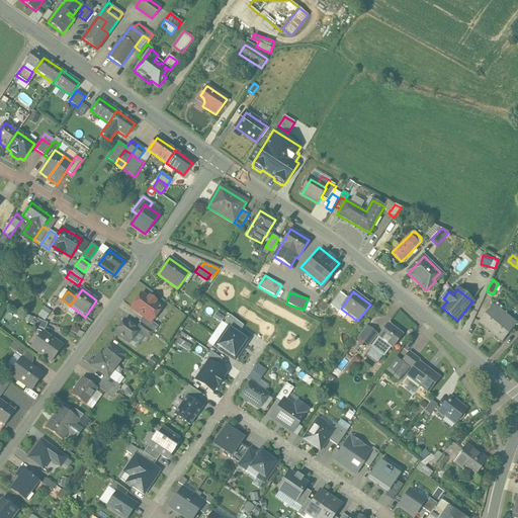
[(338,312),(341,309),(348,298),(340,292),(330,306),(338,312)]
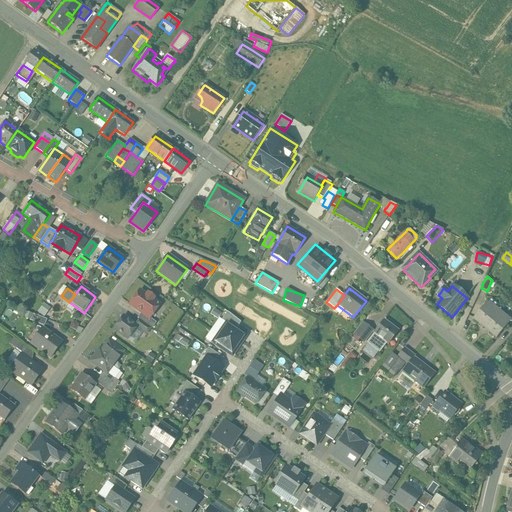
[(149,318),(154,312),(159,305),(152,300),(154,298),(147,294),(146,296),(139,291),(130,304),(149,318)]
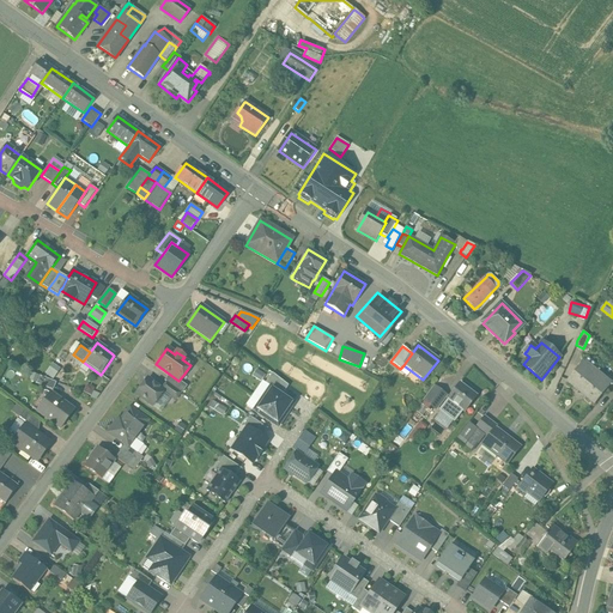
[(568,381),(581,393),(598,372),(584,362),(568,381)]
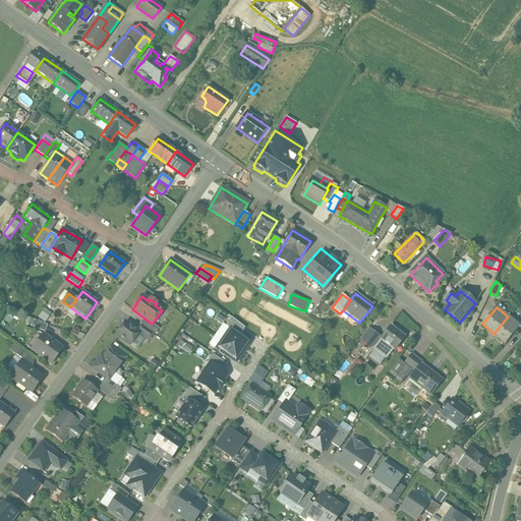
[(45,322),(51,312),(45,308),(39,316),(45,322)]
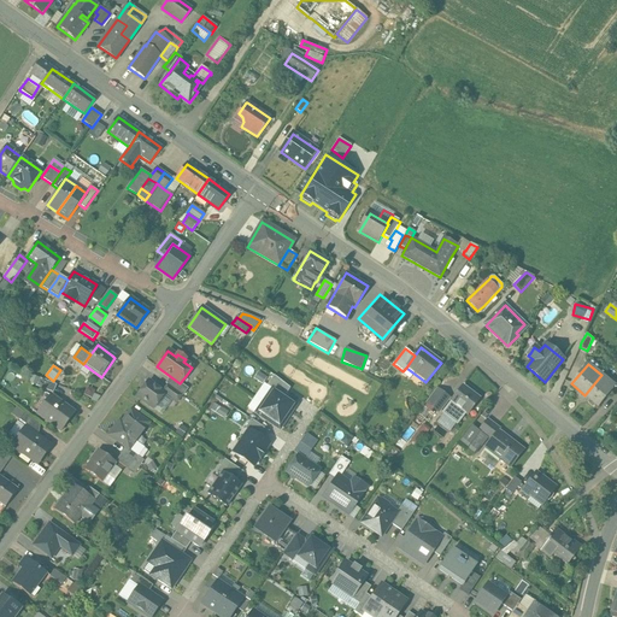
[(615,387),(601,375),(585,395),(598,406),(615,387)]
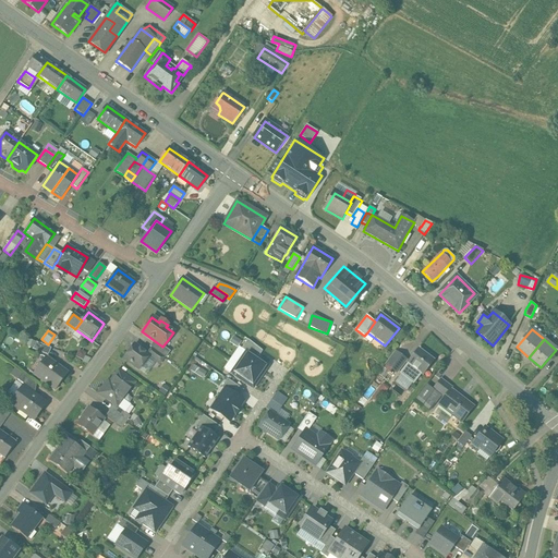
[(166,359),(168,354),(170,352),(164,347),(162,347),(154,341),(149,347),(166,359)]
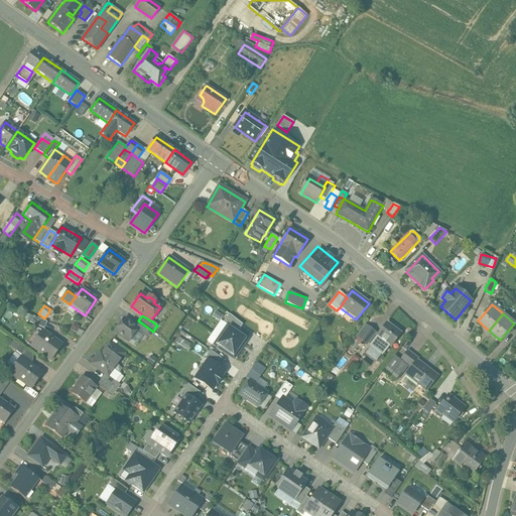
[(33,316),(30,323),(44,329),(47,323),(33,316)]
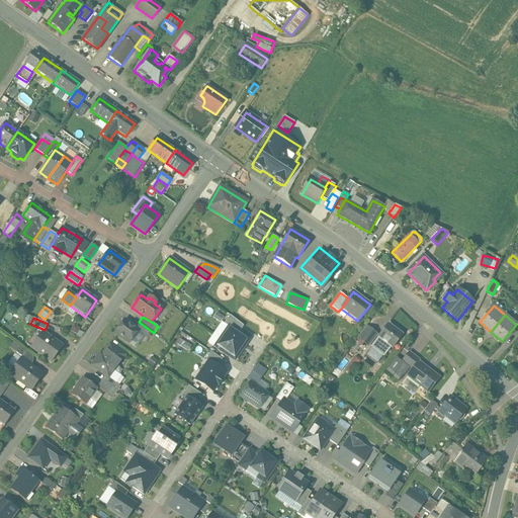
[(228,319),(223,327),(228,330),(214,350),(235,362),(248,341),(240,335),(244,329),(228,319)]
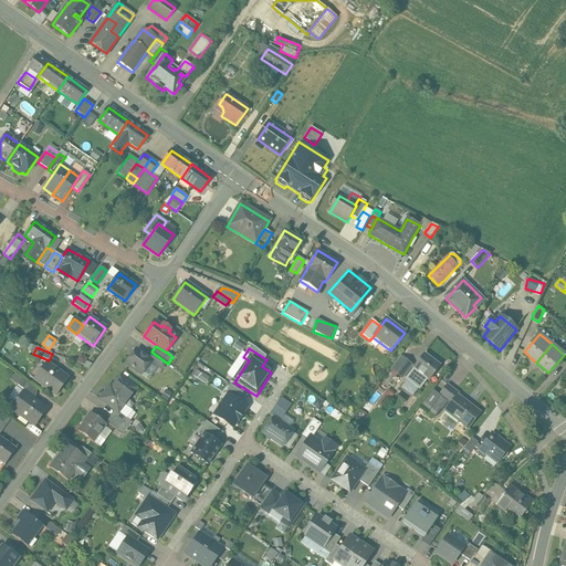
[(125,364),(132,368),(132,369),(140,375),(150,360),(136,350),(125,364)]
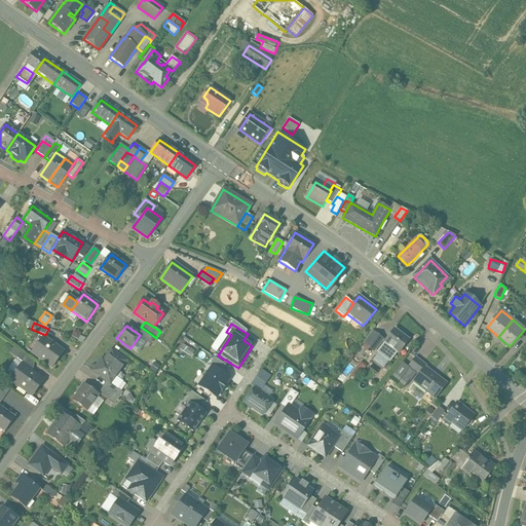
[(154,337),(150,334),(150,333),(143,329),(139,334),(141,335),(140,336),(150,343),(154,337)]
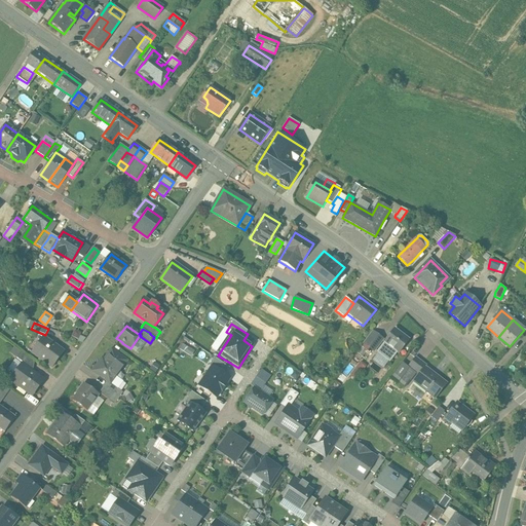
[(388,353),(392,355),(395,358),(398,353),(399,353),(409,340),(395,330),(384,342),(392,348),(388,353)]
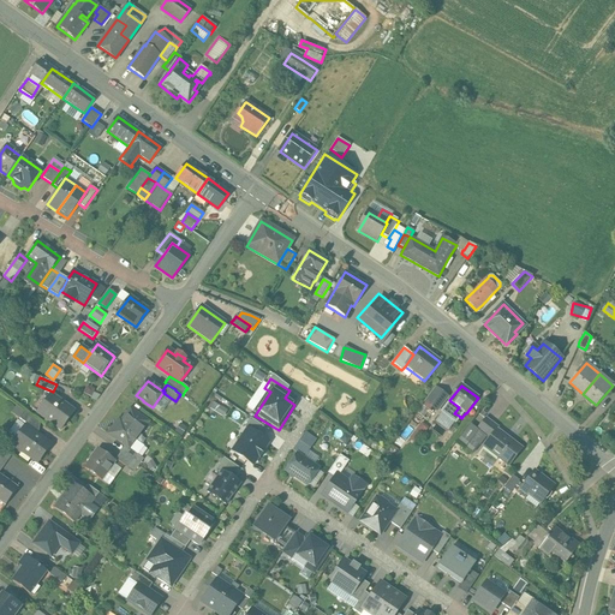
[(435,388),(424,402),(437,412),(448,398),(435,388)]
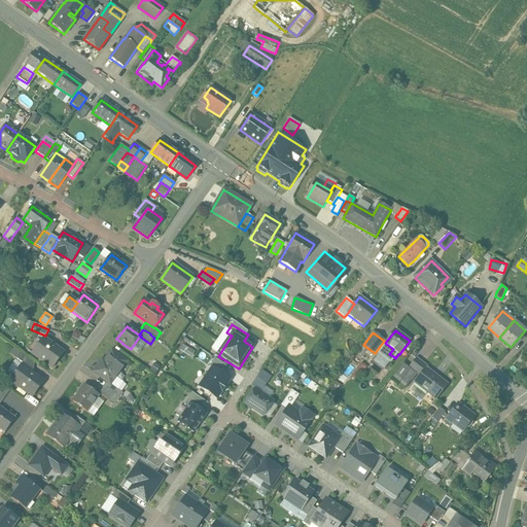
[(51,369),(55,365),(64,353),(43,338),(32,354),(51,369)]
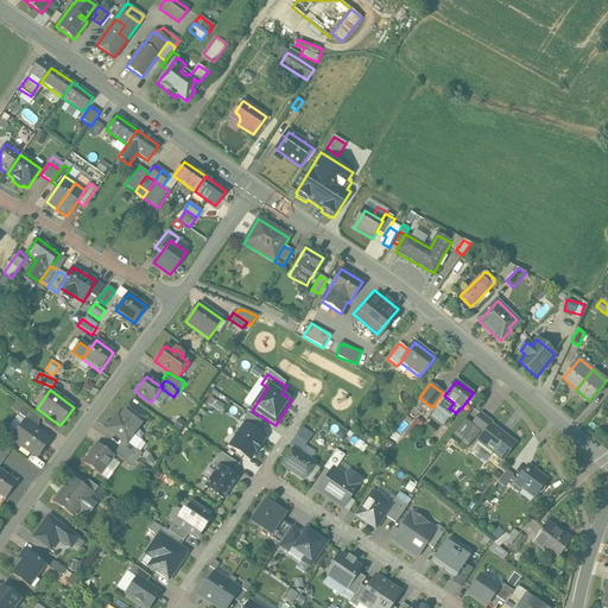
[(135,449),(137,447),(138,447),(141,441),(133,435),(146,417),(128,405),(120,417),(118,416),(107,430),(127,444),(127,443),(135,449)]
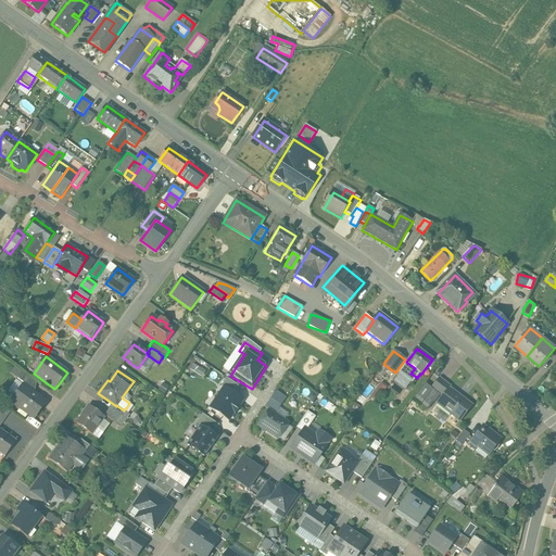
[(35,382),(34,381),(22,373),(17,379),(30,389),(35,382)]
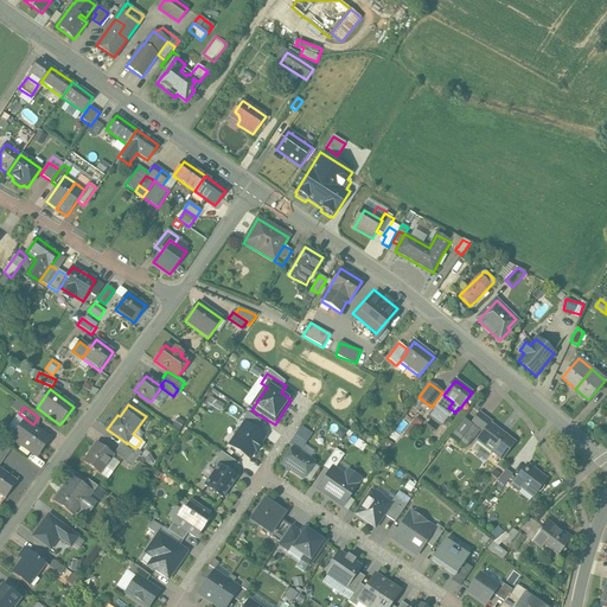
[(490,425),(492,422),(479,411),(471,423),(484,433),(490,425)]
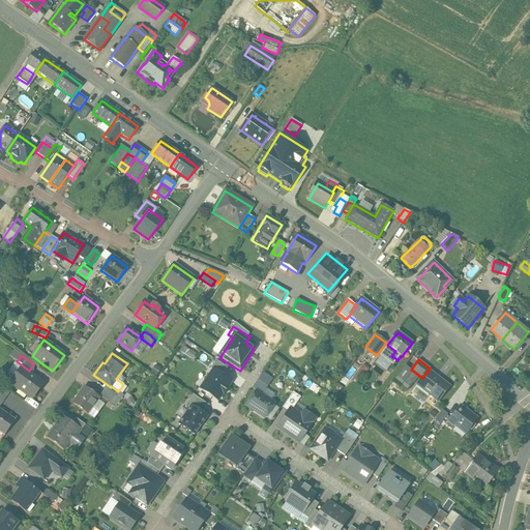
[(229,372),(214,362),(210,369),(211,370),(199,389),(218,402),(232,381),(226,377),(229,372)]
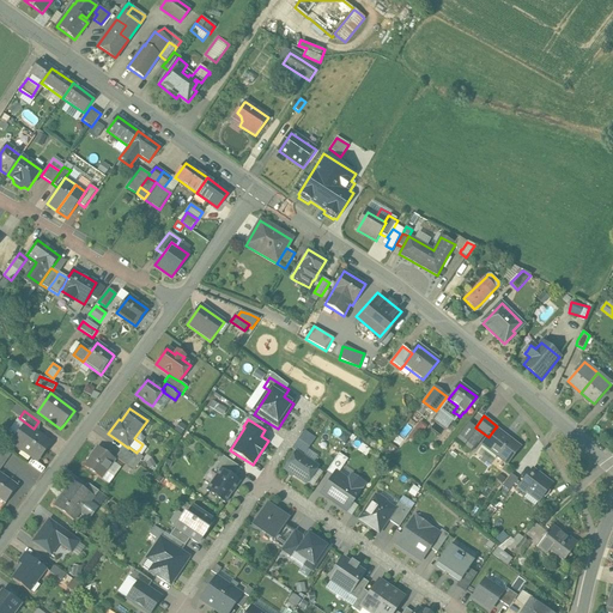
[(407,436),(413,442),(428,426),(422,420),(407,436)]
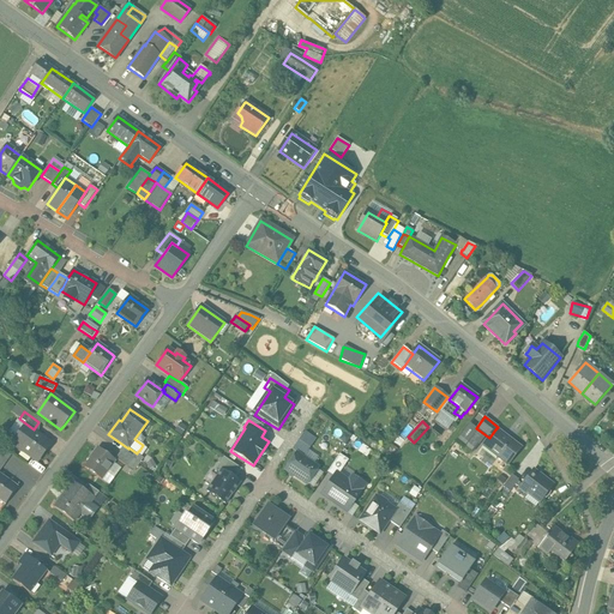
[(12,444),(16,446),(17,446),(37,462),(49,444),(25,426),(12,444)]
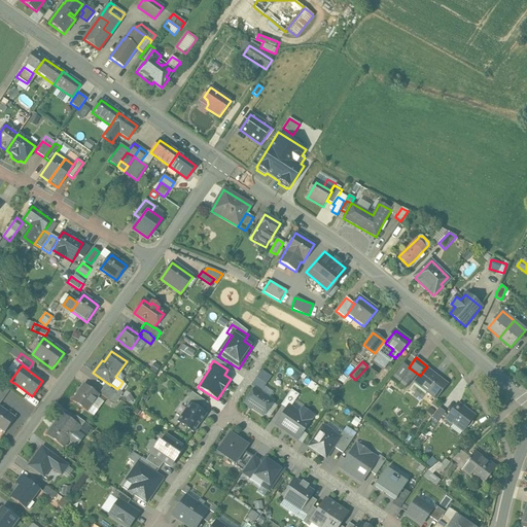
[(435,399),(447,384),(425,369),(420,376),(414,383),(435,399)]
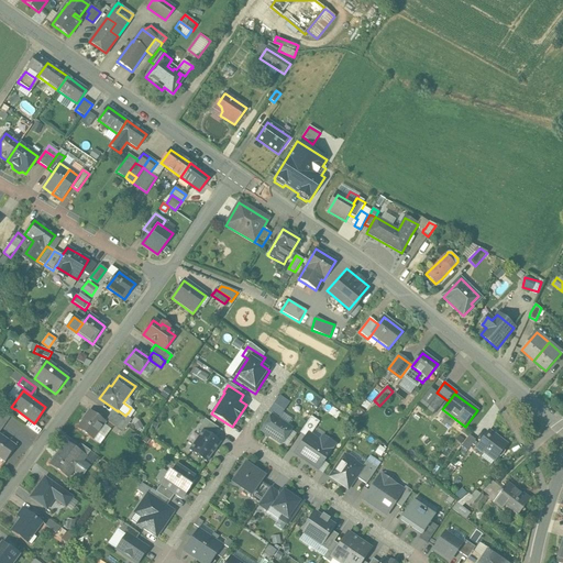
[(260,432),(286,450),(296,434),(286,428),(290,420),(280,415),(288,404),(278,397),(266,415),(269,417),(260,432)]
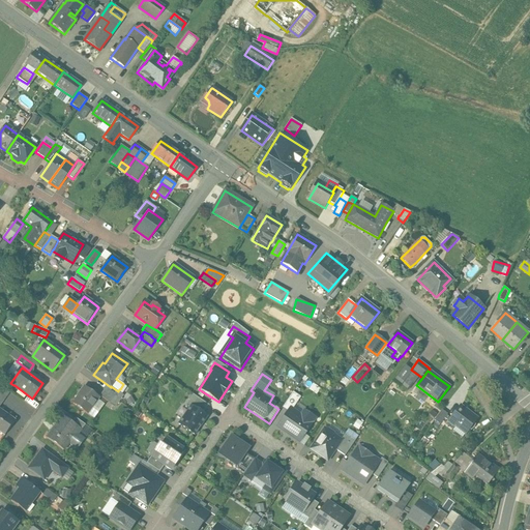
[(0,406),(9,392),(5,388),(4,388),(0,385),(0,406)]
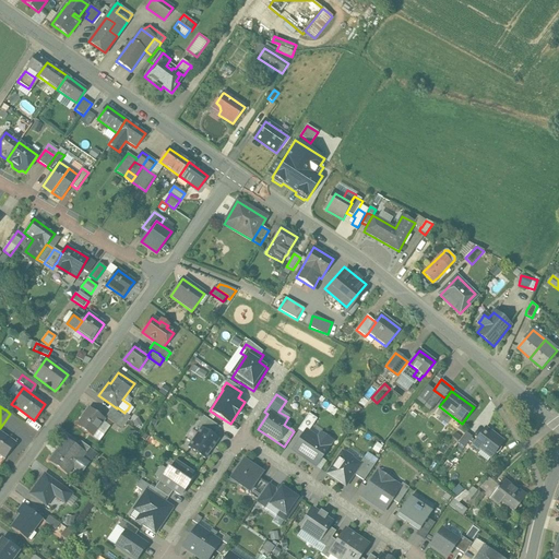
[(125,413),(121,411),(120,411),(117,408),(114,406),(109,412),(120,419),(125,413)]
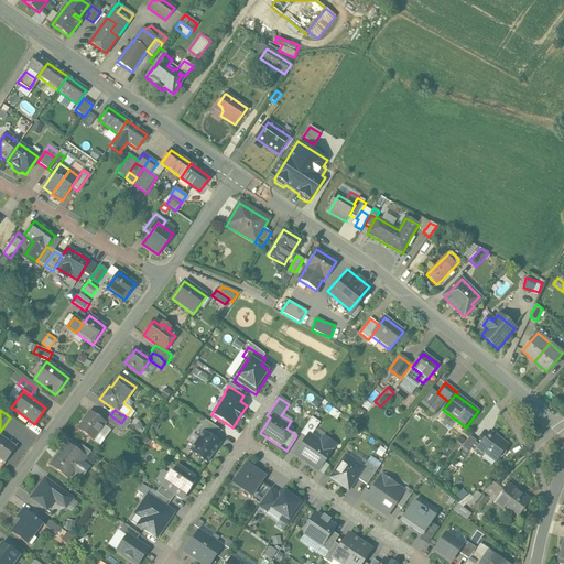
[(83,423),(78,430),(77,430),(93,441),(105,423),(89,412),(82,422),(83,423)]
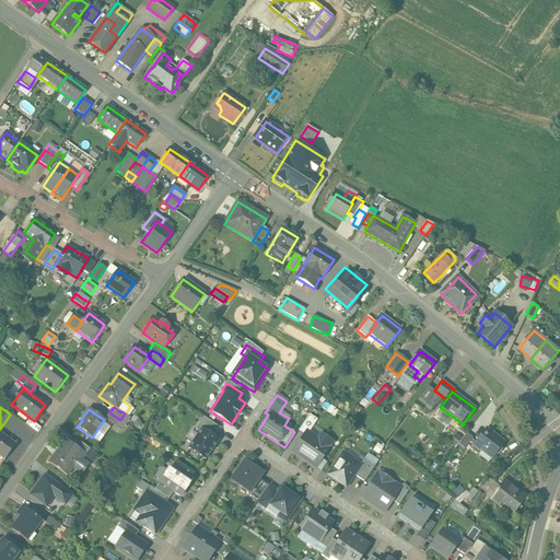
[(120,420),(112,413),(109,412),(105,418),(116,426),(120,420)]
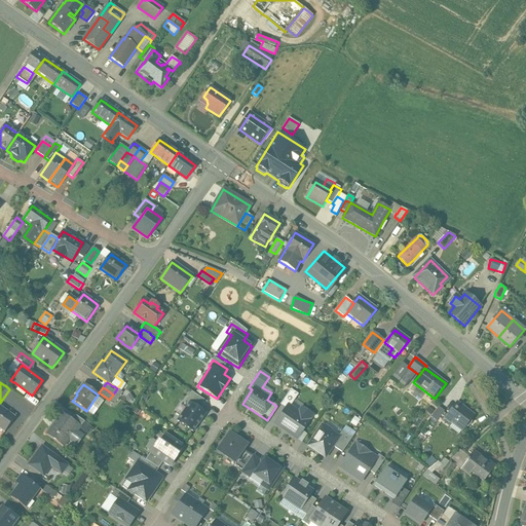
[(273,425),(300,444),(305,436),(301,434),(312,417),(298,408),(295,412),(289,408),(297,396),(290,391),(279,407),(285,410),(273,425)]
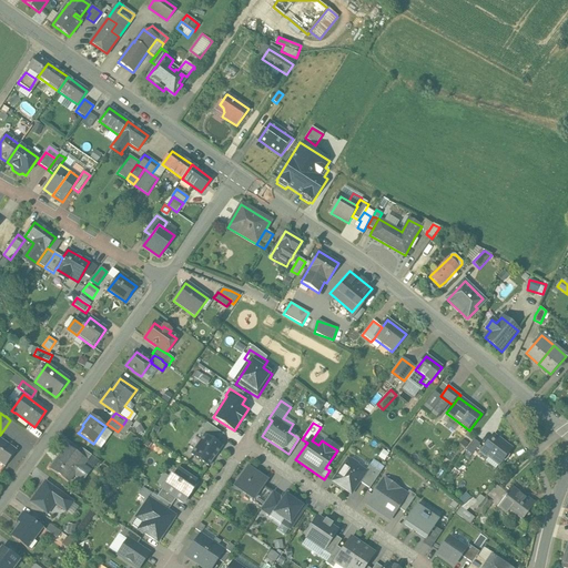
[(205,425),(200,434),(203,436),(191,454),(210,467),(223,447),(216,443),(222,436),(205,425)]
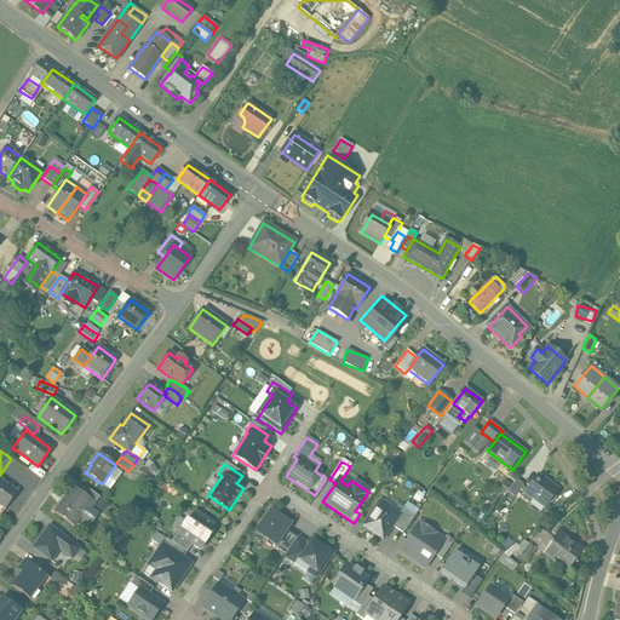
[(539,475),(534,480),(534,481),(524,493),(544,509),(558,491),(539,475)]
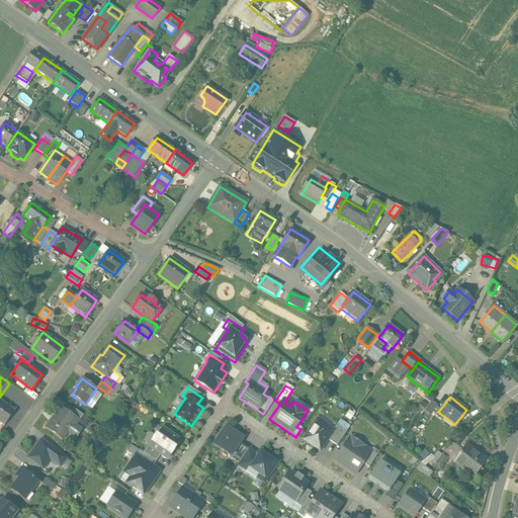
[(0,401),(0,422),(4,425),(14,412),(0,401)]
